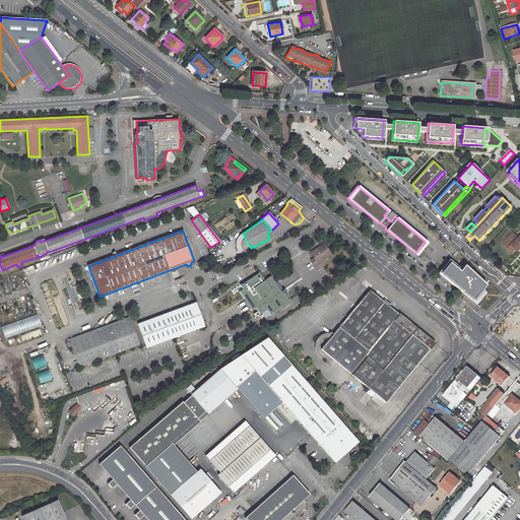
[(513,232),(504,241),(509,246),(512,243),(518,238),(513,232)]
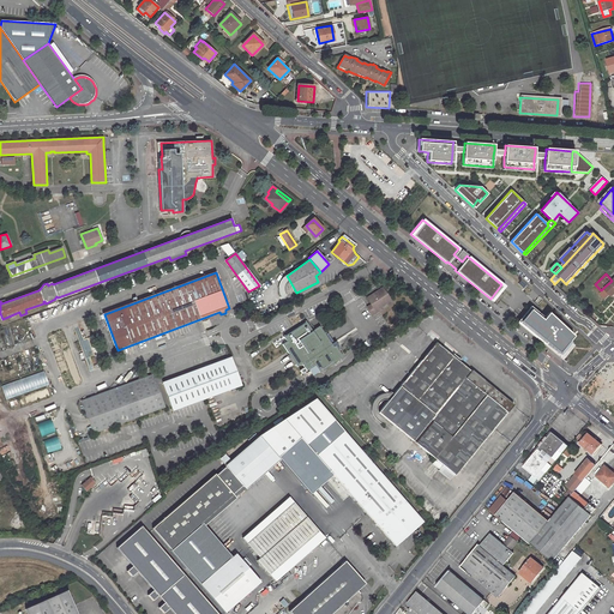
[(126,276),(109,282),(110,287),(128,280),(126,276)]
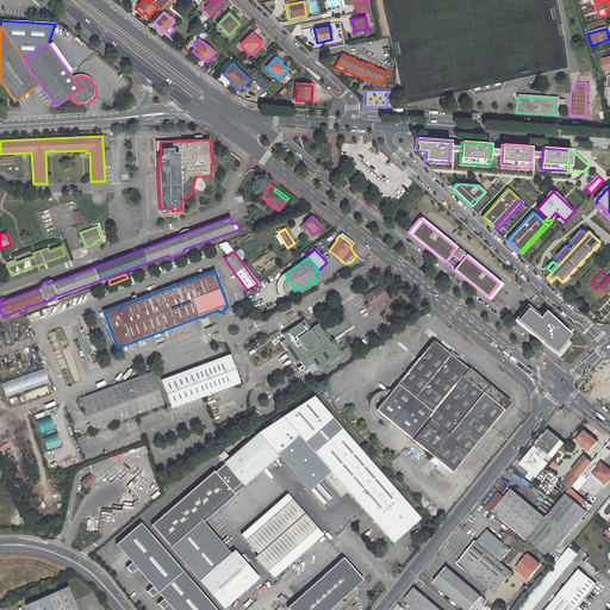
[(288,280),(285,274),(282,275),(280,278),(279,279),(278,280),(278,281),(278,282),(278,287),(278,290),(279,293),(281,296),(286,292),(284,287),(284,286),(284,284),(285,282),(288,280)]
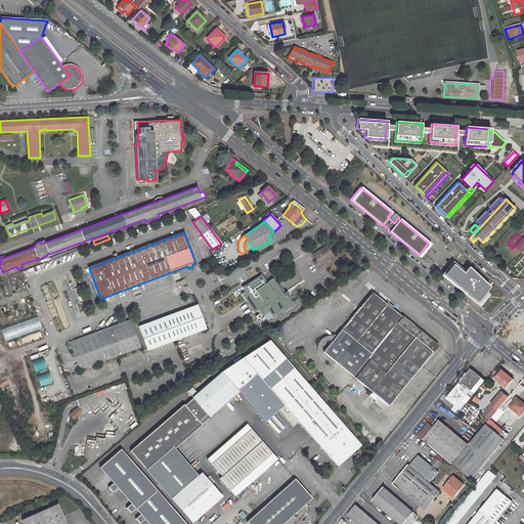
[(516,245),(513,248),(512,250),(516,254),(521,250),(516,245)]
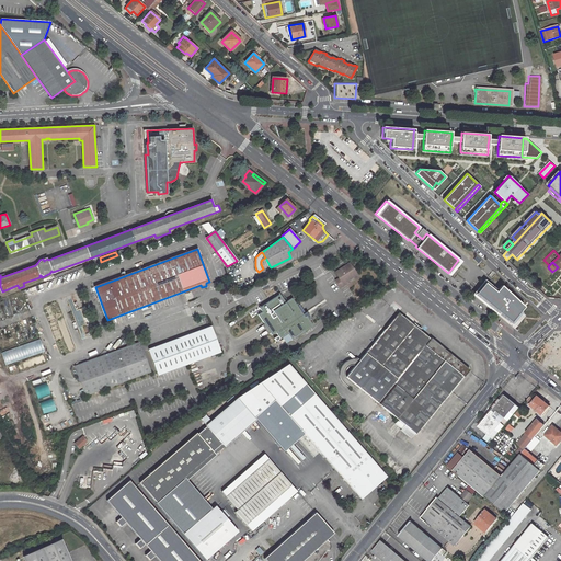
[(87,267),(86,263),(54,275),(55,278),(87,267)]
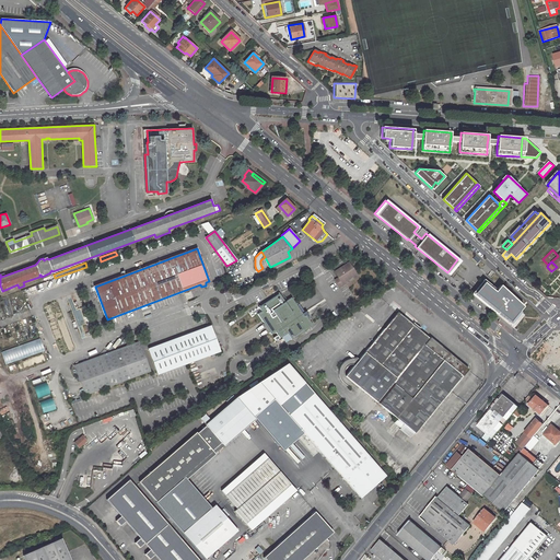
[(357,273),(349,263),(336,271),(339,277),(336,279),(340,287),(343,284),(342,282),(357,273)]
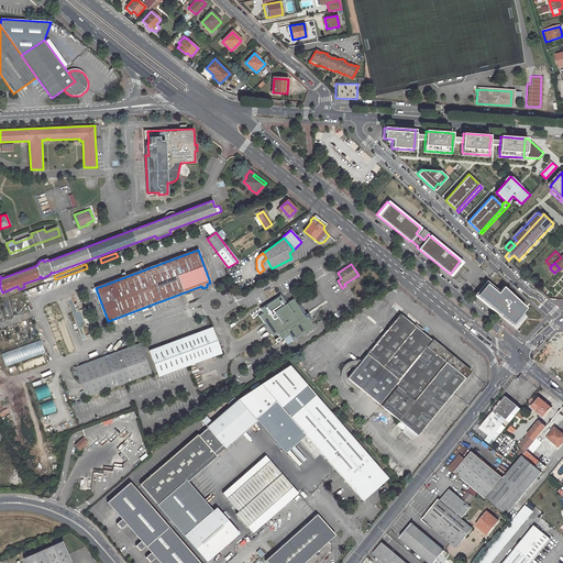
[(479,291),(476,297),(511,324),(523,307),(503,286),(497,293),(486,284),(479,291)]
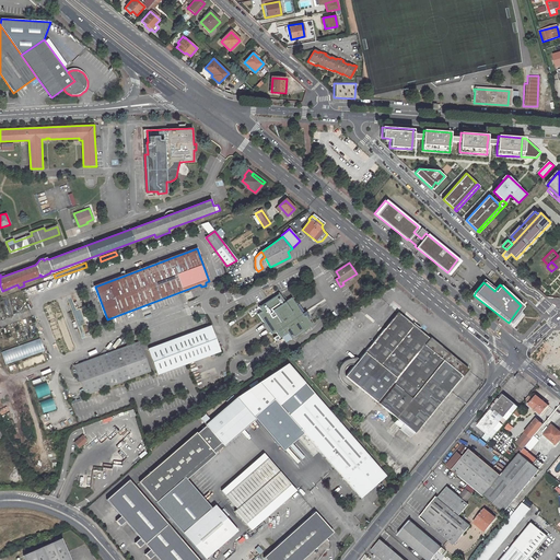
[(284,302),(279,294),(259,308),(261,312),(258,315),(271,335),(276,333),(280,338),(288,334),(292,339),(313,326),(305,315),(304,316),(291,298),(284,302)]
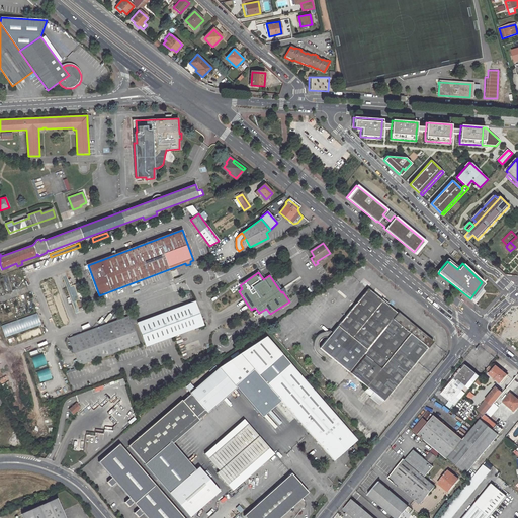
[(350,274),(333,284),(335,289),(353,278),(350,274)]
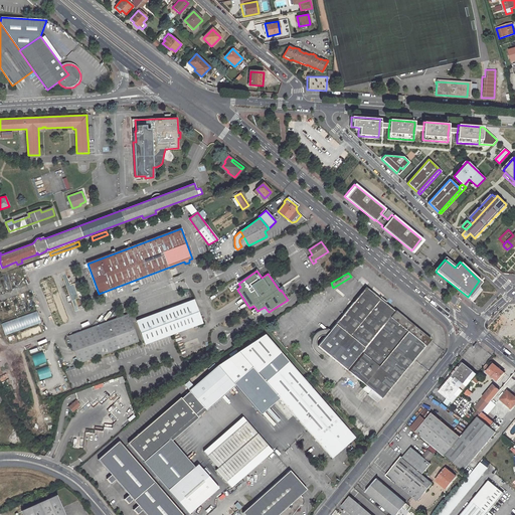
[(413,359),(430,340),(366,288),(329,333),(318,346),(364,384),(361,388),(367,393),(371,389),(381,398),(413,359)]
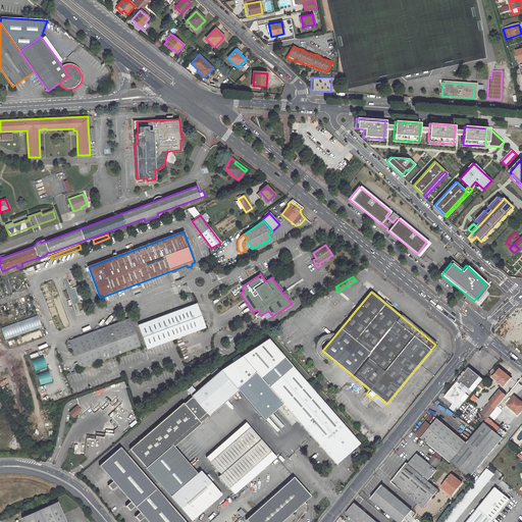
[(196,303),(139,324),(147,349),(173,338),(204,327),(196,303)]
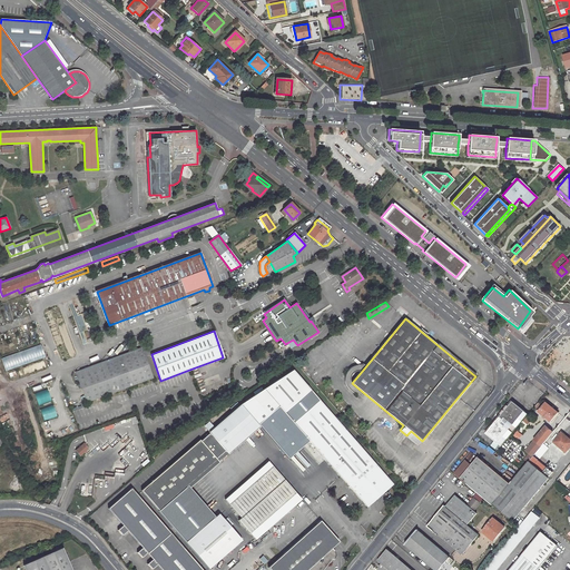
[(558,356),(566,363),(569,357),(569,334),(566,331),(537,362),(546,370),(558,356)]
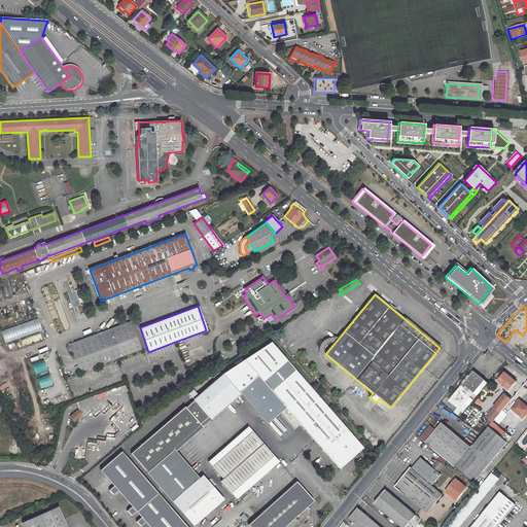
[(0,332),(3,343),(40,330),(37,319),(0,329),(0,332)]
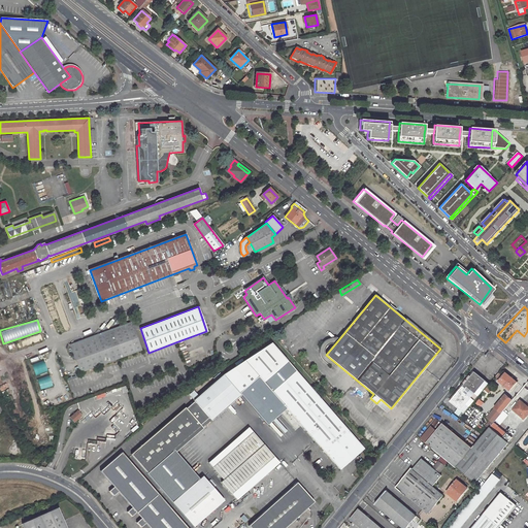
[(71,348),(132,325),(131,322),(70,344),(71,348)]
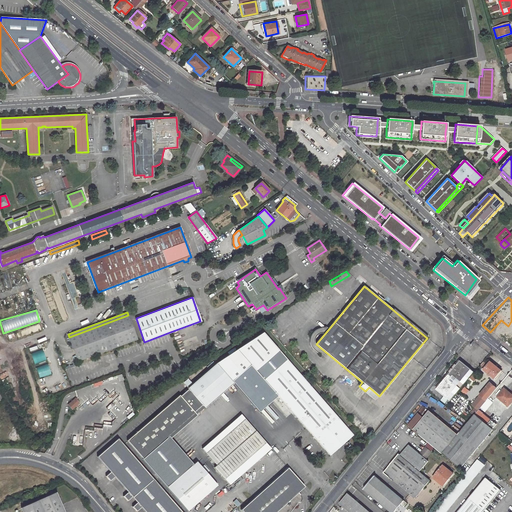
[(78,361),(137,339),(128,315),(69,337),(78,361)]
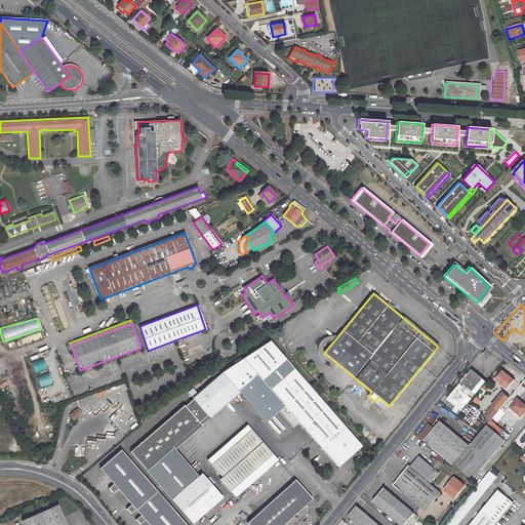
[(242,359),(256,374),(261,380),(285,359),(269,340),(242,359)]
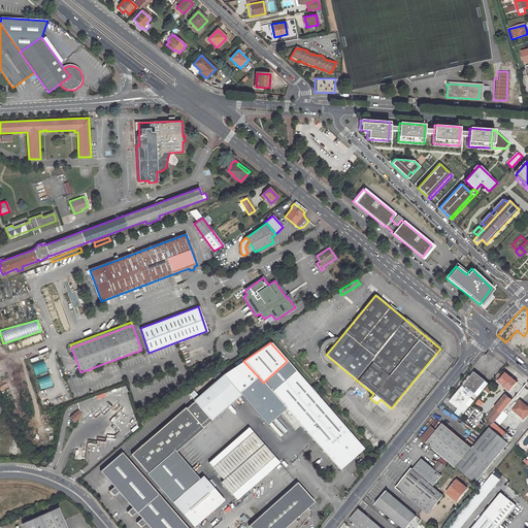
[(34,375),(46,370),(42,360),(30,365),(34,375)]
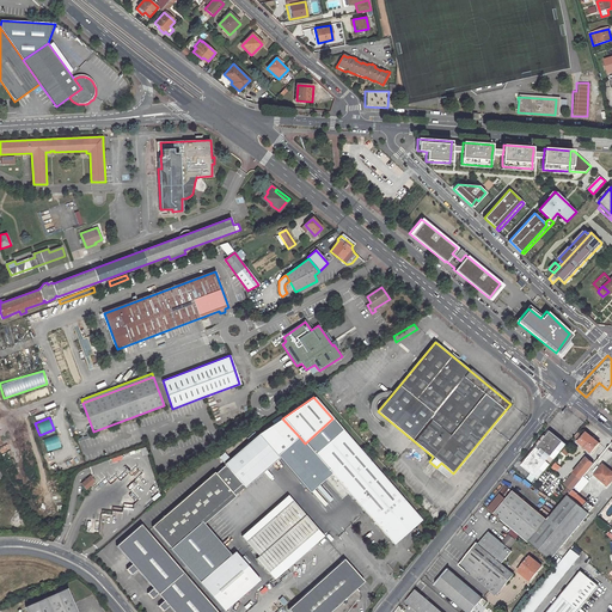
[(277,456),(299,436),(282,418),(273,424),(258,434),(277,456)]
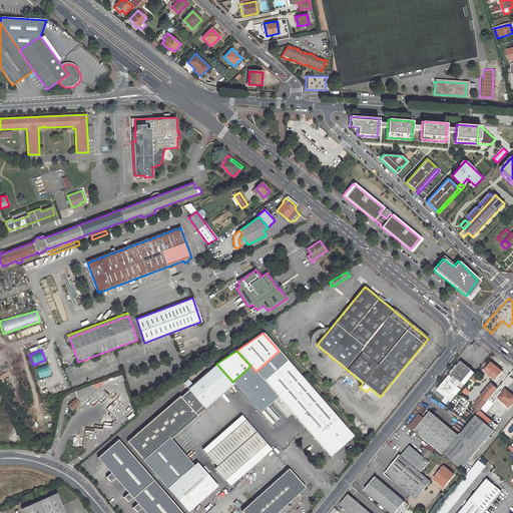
[(255,372),(278,397),(307,429),(328,454),(329,453),(332,453),(333,454),(354,436),(279,351),(255,372)]
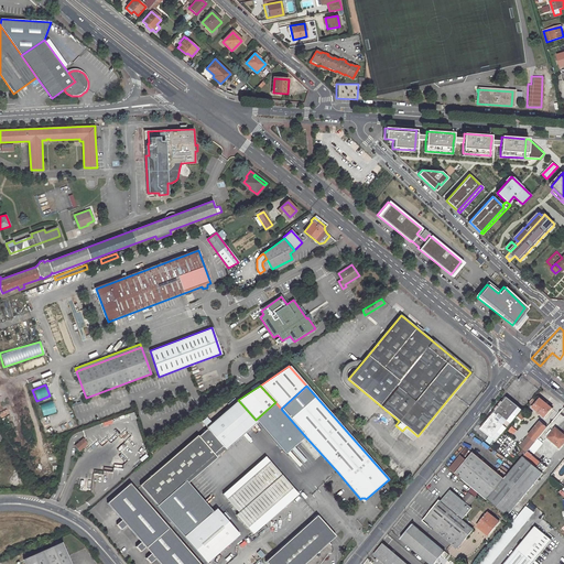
[(236,398),(228,404),(230,407),(238,400),(236,398)]
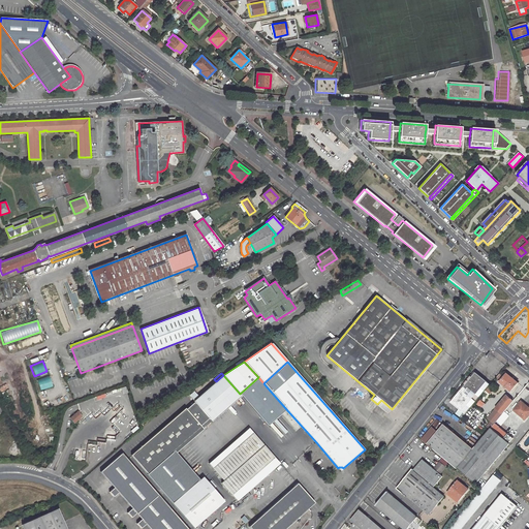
[(491,384),(477,373),(466,386),(452,403),(465,414),(491,384)]
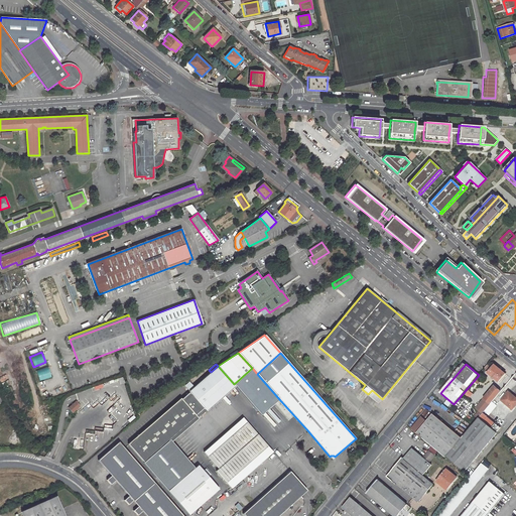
[(506,373),(495,364),(489,372),(488,372),(499,381),(503,376),(506,373)]
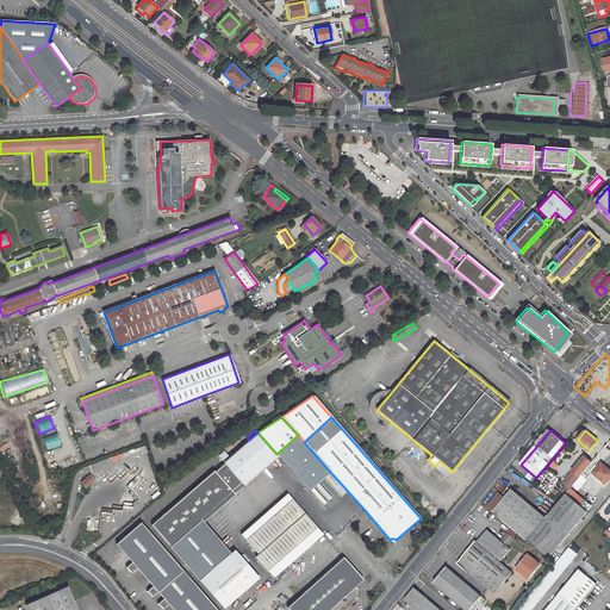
[(55,433),(41,439),(45,450),(60,444),(55,433)]
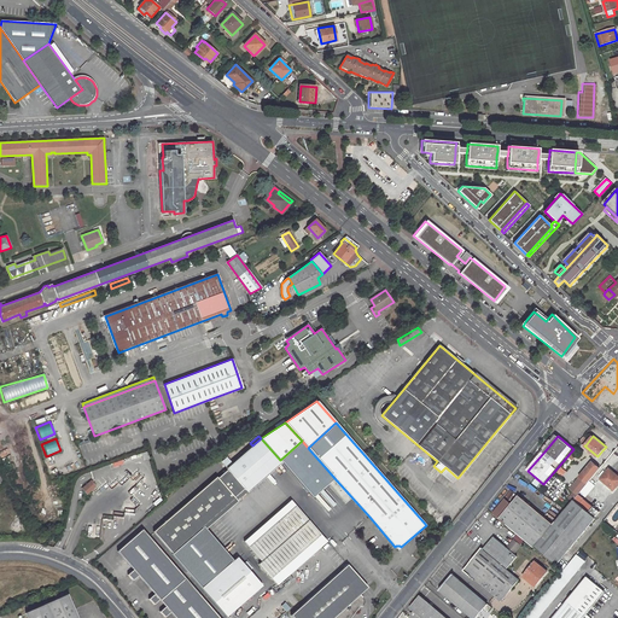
[(281,462),(280,460),(261,438),(252,445),(232,464),(226,468),(227,470),(244,489),(248,493),(281,462)]
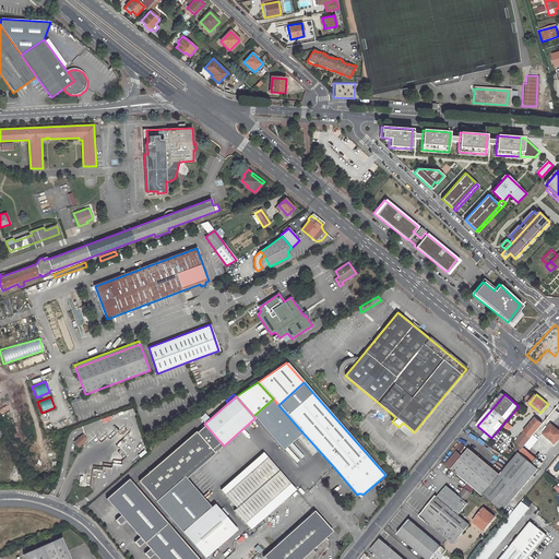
[(253,416),(254,418),(283,450),(302,432),(278,405),(273,399),(253,416)]
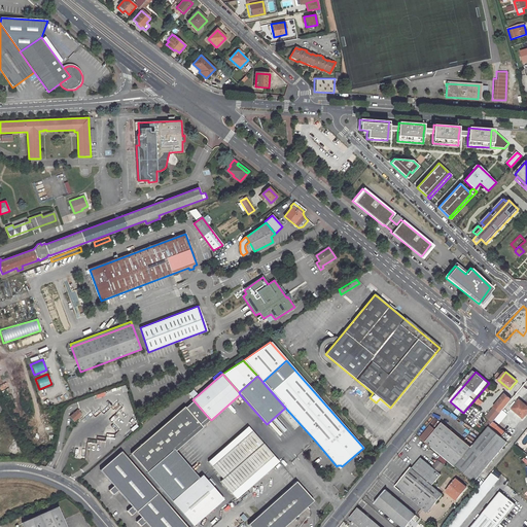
[(499,380),(497,378),(495,380),(510,392),(516,385),(514,384),(510,389),(498,380),(499,380)]
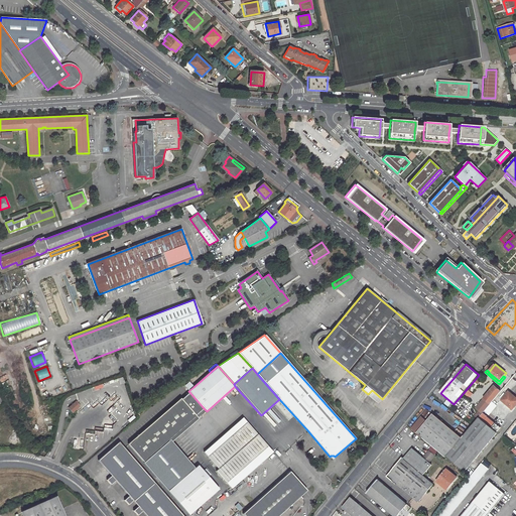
[(184,386),(188,391),(194,387),(189,381),(184,386)]
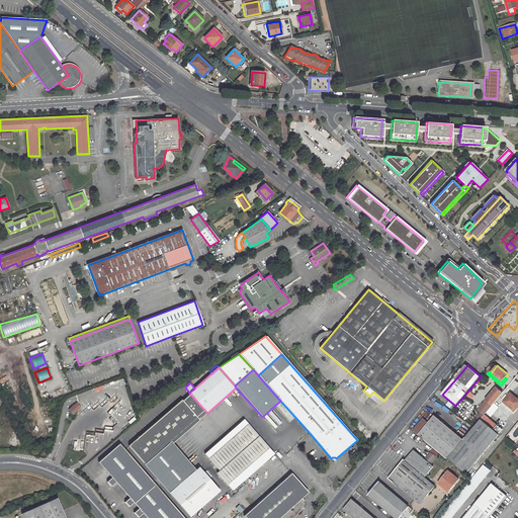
[(503,394),(496,387),(478,410),(482,413),(485,416),(486,414),(503,394)]
